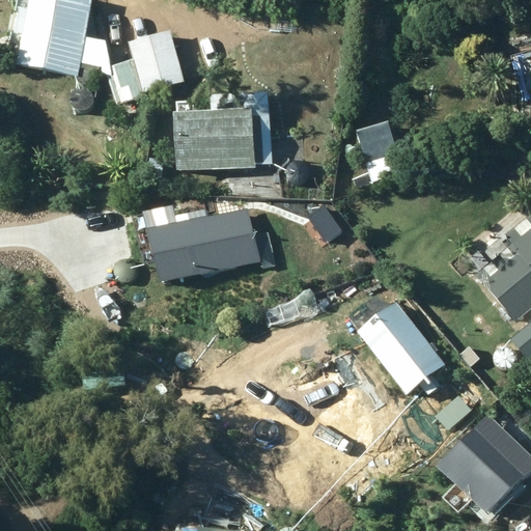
[(92,0),(29,0),(28,6),(21,4),(17,30),(24,31),(18,61),(78,73),(79,65),(108,71),(116,103),(144,94),(144,91),(182,80),(167,29),(131,40),(136,57),(111,64),(107,37),(86,33),(92,0)]
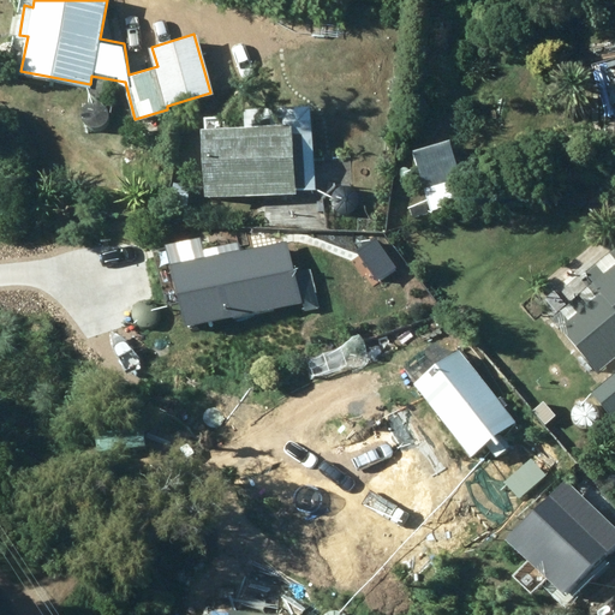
[(208,139),(210,192),(321,186),(317,115),(250,119),(251,137),(208,139)]
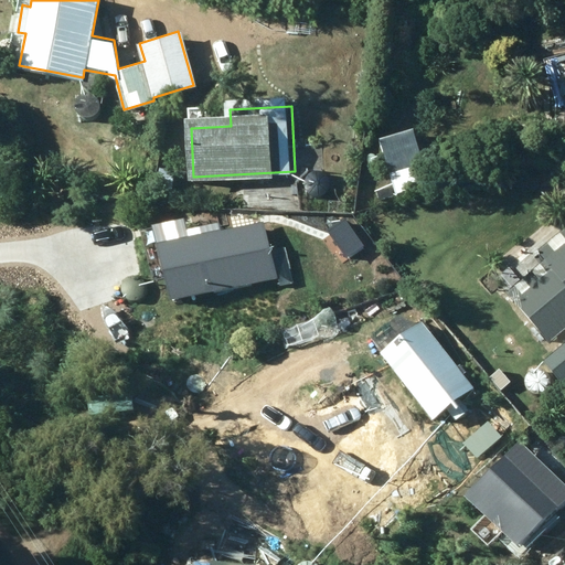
[(433,183),(414,130),(381,141),(398,195),(433,183)]
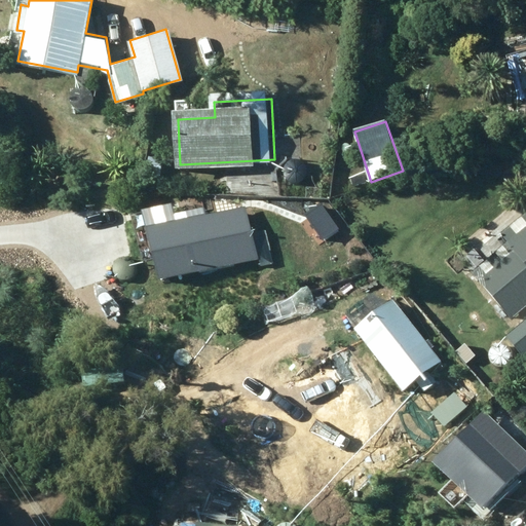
[(525,212),(501,233),(508,241),(472,271),(511,317),(525,304),(525,212)]
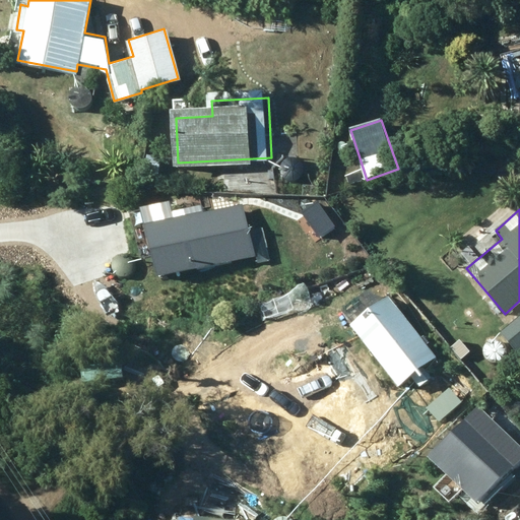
[(355,299),(372,319),(385,308),(389,313),(396,307),(394,304),(395,302),(378,280),(355,299)]
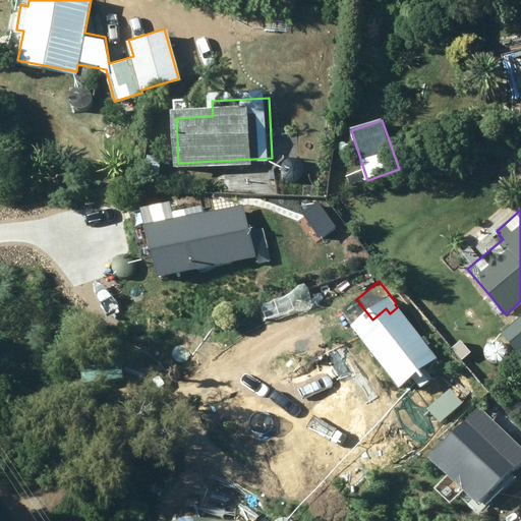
[(520,315),(503,332),(520,352),(520,351),(520,315)]
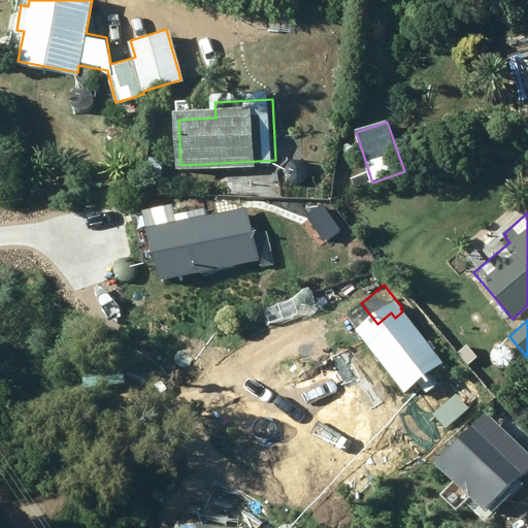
[(317,393),(364,451),(400,422),(353,363),(317,393)]
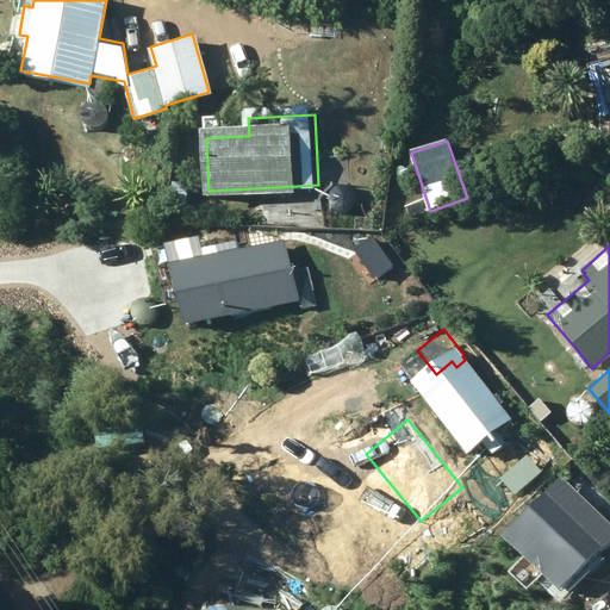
[(503,539),(561,595),(609,542),(609,527),(559,479),(503,539)]
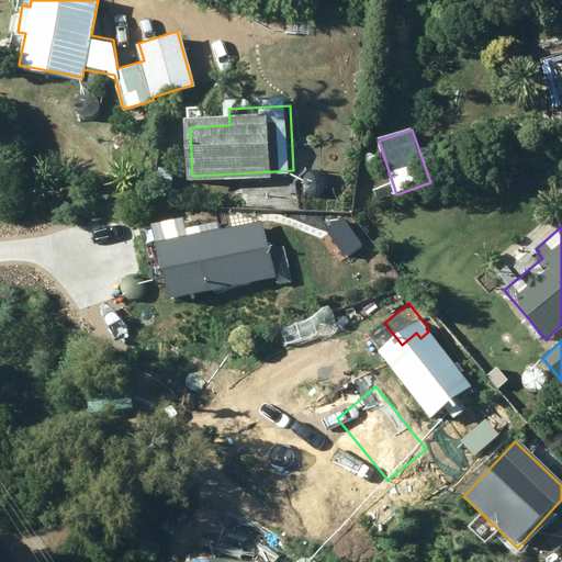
[(267,520),(283,505),(273,494),(257,509),(267,520)]
